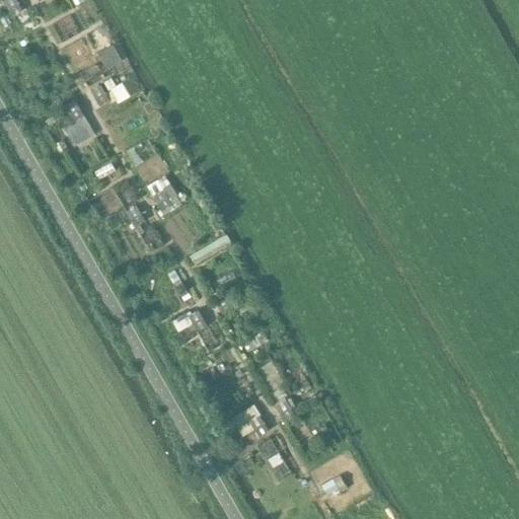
[(22,11),(18,4),(7,10),(11,16),(22,11)]
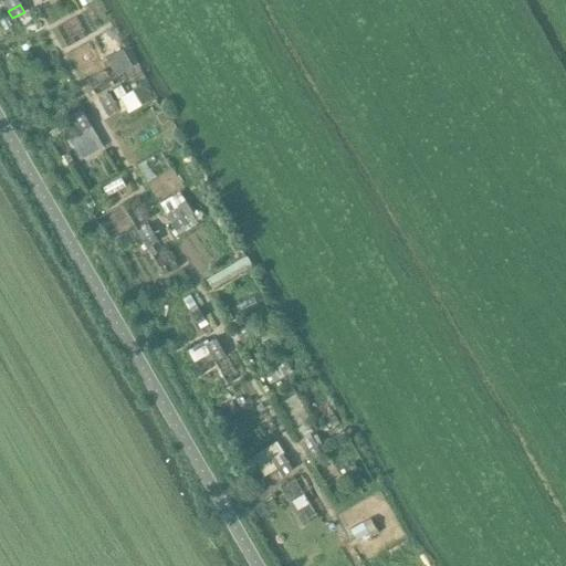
[(122,50),(105,59),(114,75),(130,67),(122,50)]
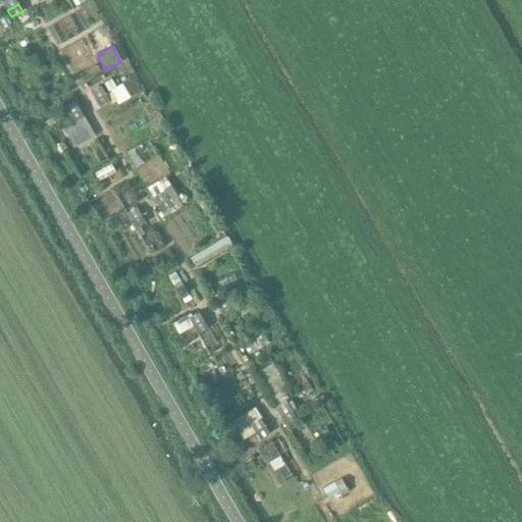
[(99,108),(109,103),(110,104),(117,100),(112,90),(105,94),(101,87),(91,92),(99,108)]
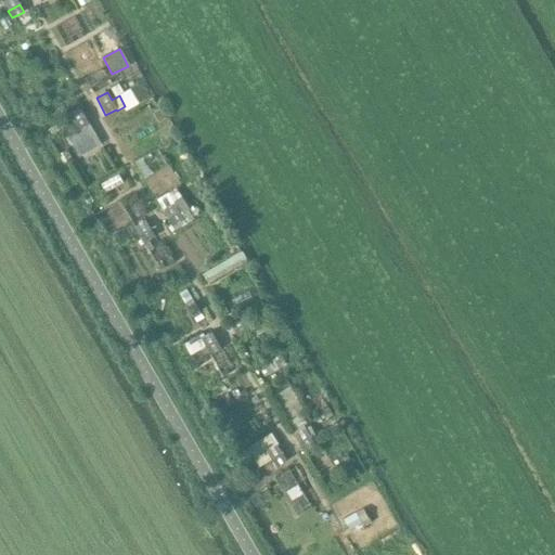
[(76,104),(62,113),(68,124),(73,121),(79,131),(89,125),(76,104)]
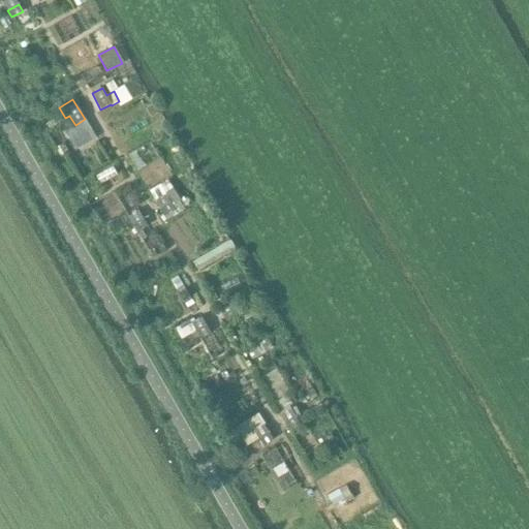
[(75,125),(65,131),(76,150),(96,137),(85,119),(75,125)]
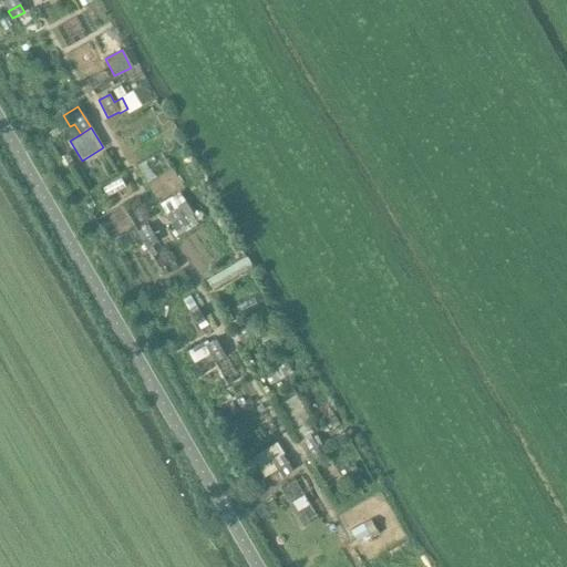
[(69,154),(60,158),(64,166),(72,162),(69,154)]
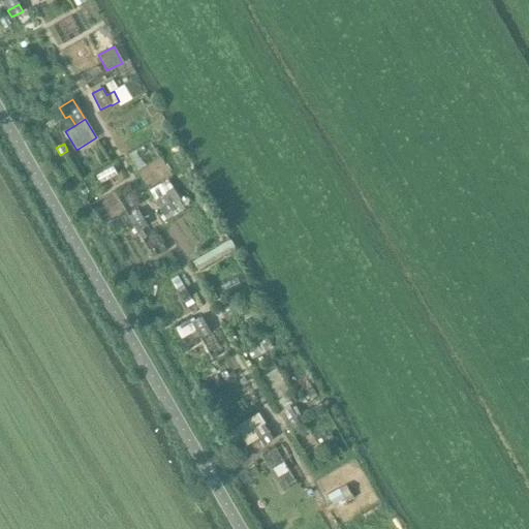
[(84,182),(78,185),(83,194),(88,191),(84,182)]
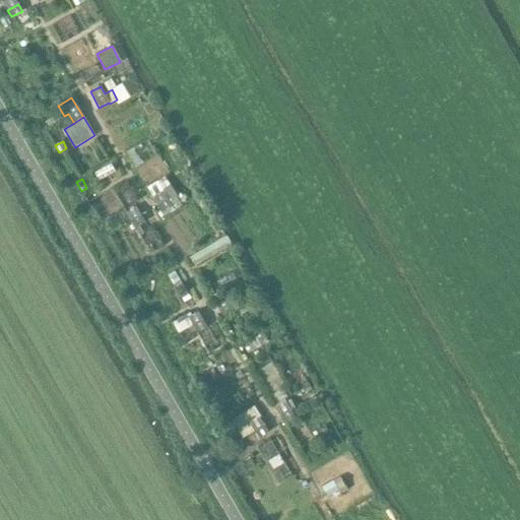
[(155,180),(145,186),(161,212),(172,206),(155,180)]
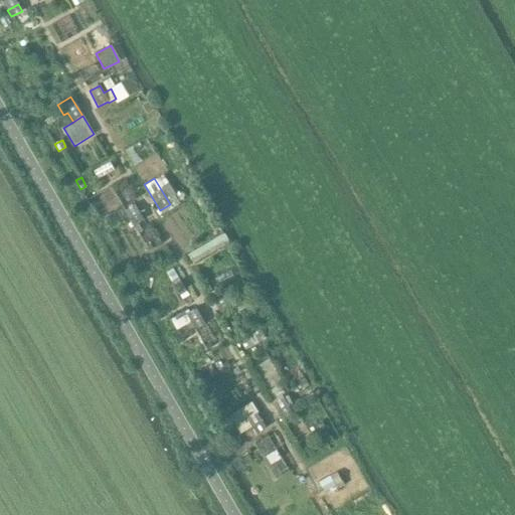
[(121,180),(116,183),(119,188),(124,186),(121,180)]
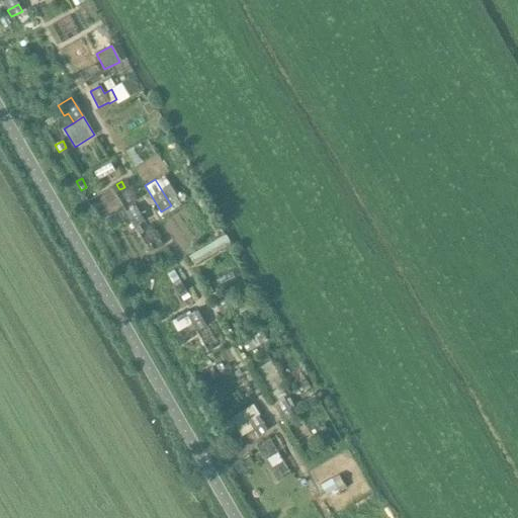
[(136,206),(126,211),(135,227),(144,222),(136,206)]
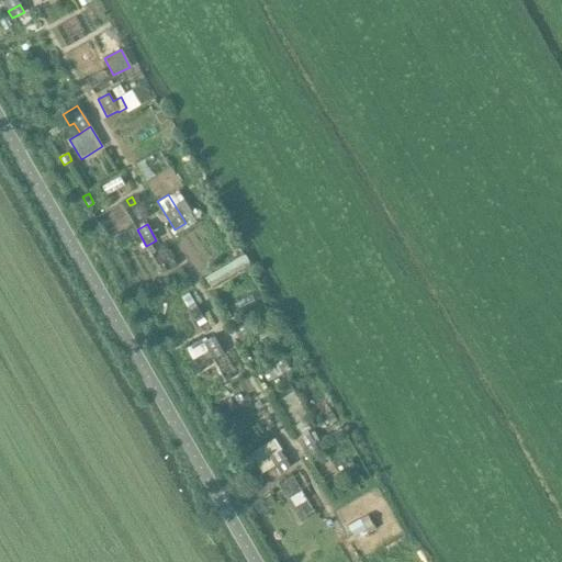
[(119,233),(113,236),(120,246),(125,243),(119,233)]
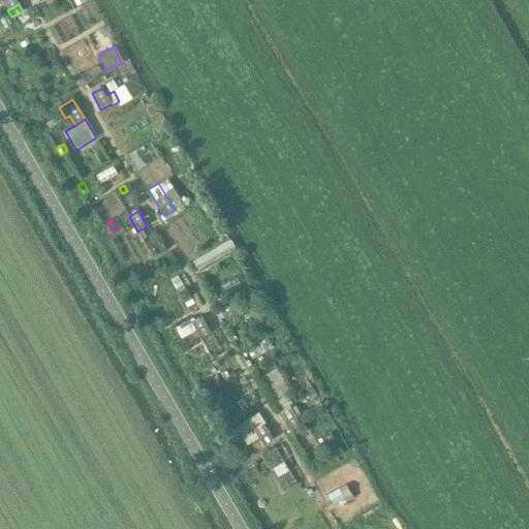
[(184,289),(178,293),(181,300),(188,297),(184,289)]
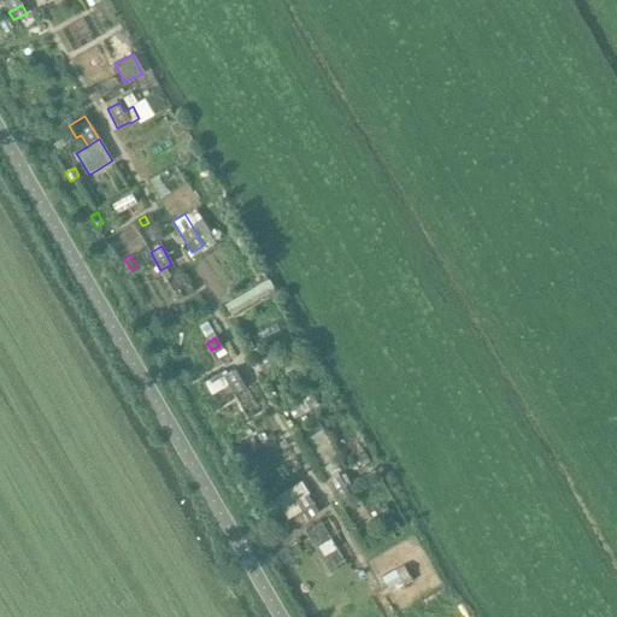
[(265,377),(277,370),(266,351),(253,358),(265,377)]
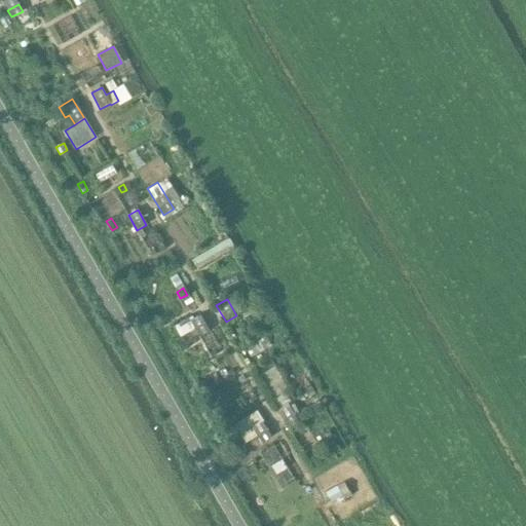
[(200,314),(190,321),(198,337),(210,332),(200,314)]
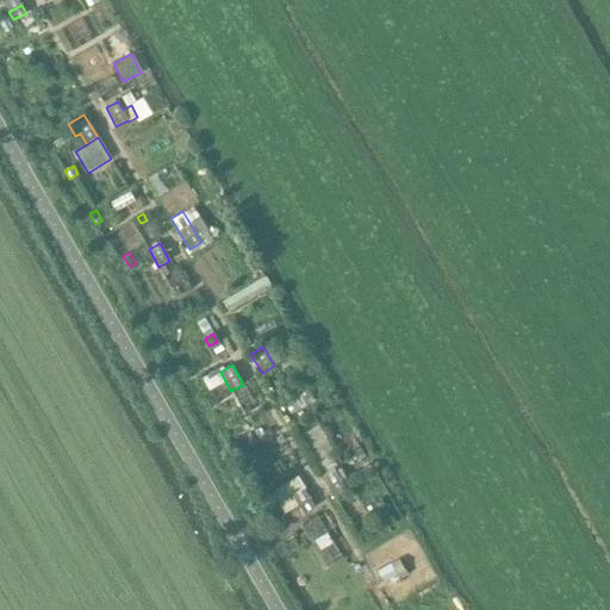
[(346,490),(335,472),(323,479),(334,497),(346,490)]
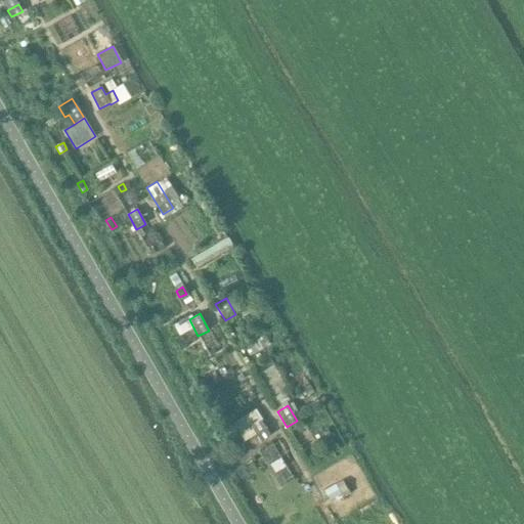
[(260,420),(251,425),(262,442),(270,436),(260,420)]
